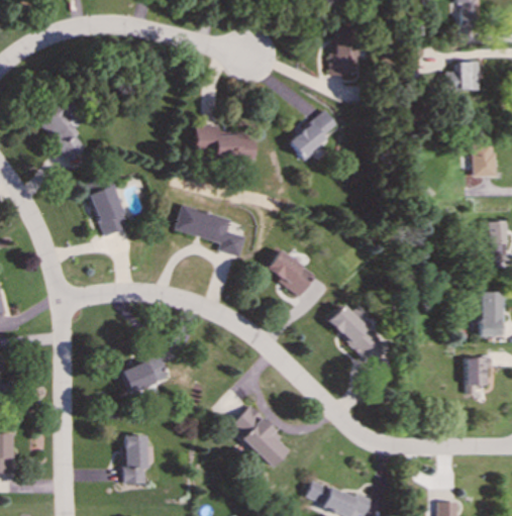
[(331,77),(357,77),(359,27),(332,27),(331,77)]
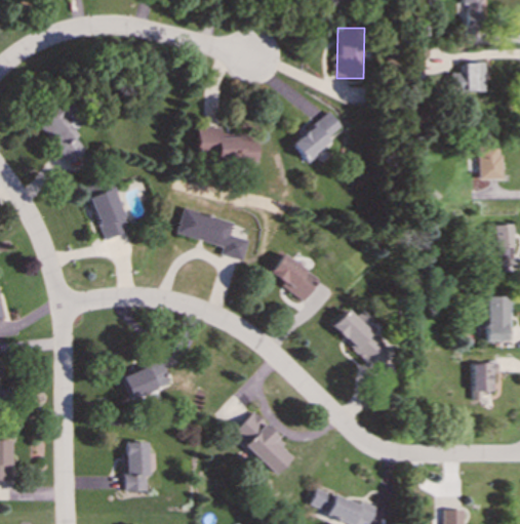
[(425,61),(412,61),(412,79),(426,78),(425,61)]
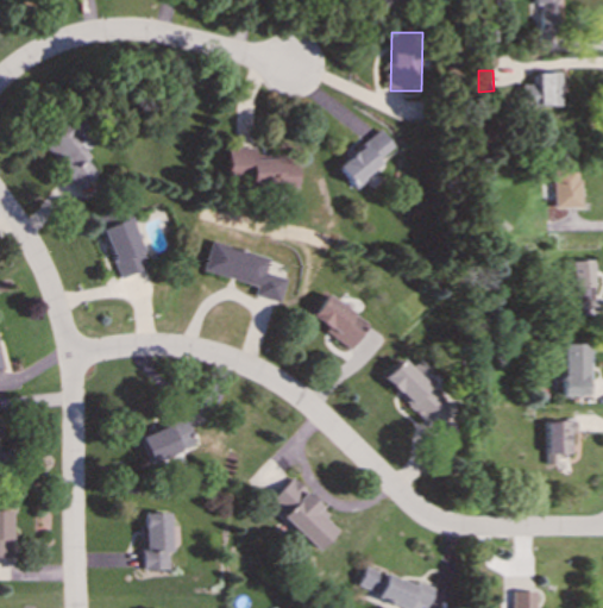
[(564,73),(539,73),(539,86),(525,85),(525,108),(563,110),(564,73)]
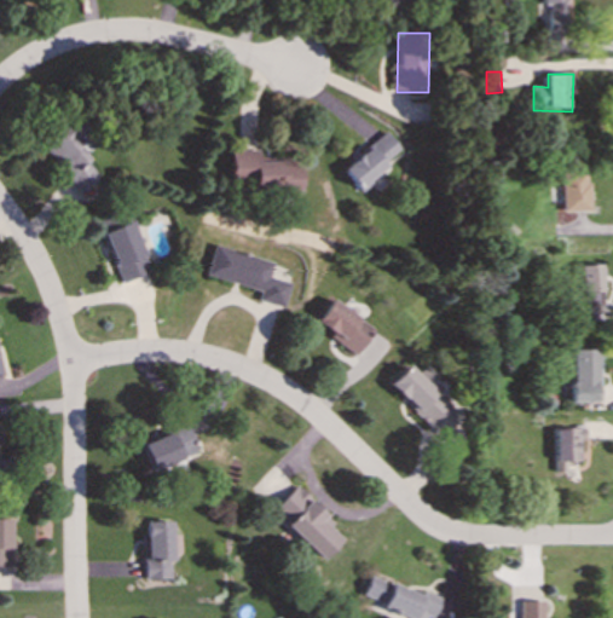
[(76,195),(103,183),(75,122),(48,134),(76,195)]
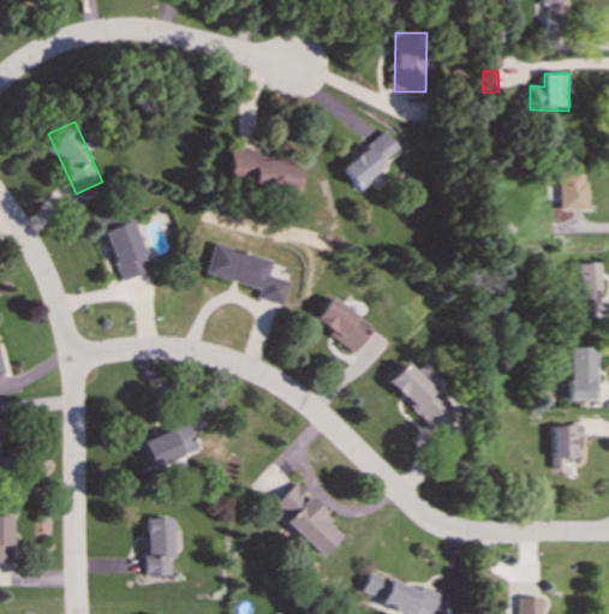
[(406,153),(390,132),(345,167),(360,188),(406,153)]
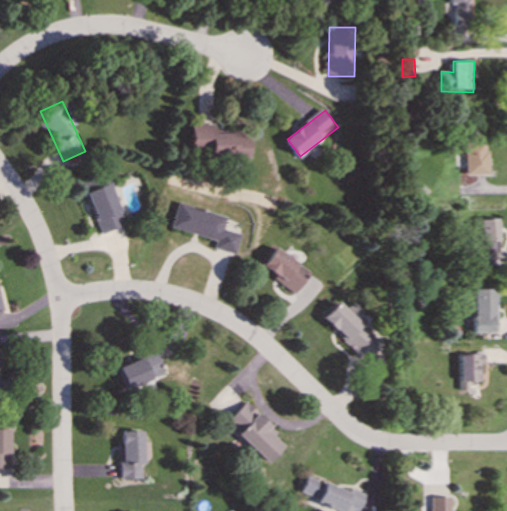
[(193,145),(212,145),(212,158),(252,158),(252,134),(217,134),(217,125),(193,125),(193,145)]
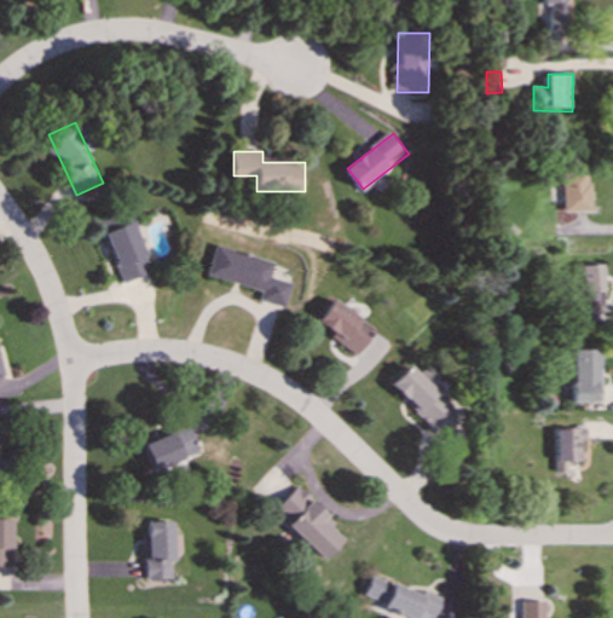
[(593,212),(594,173),(567,173),(566,211),(593,212)]
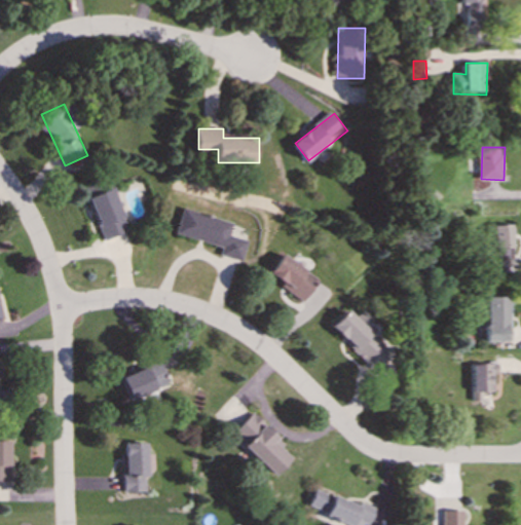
[(90,197),(108,240),(133,230),(115,188),(90,197)]
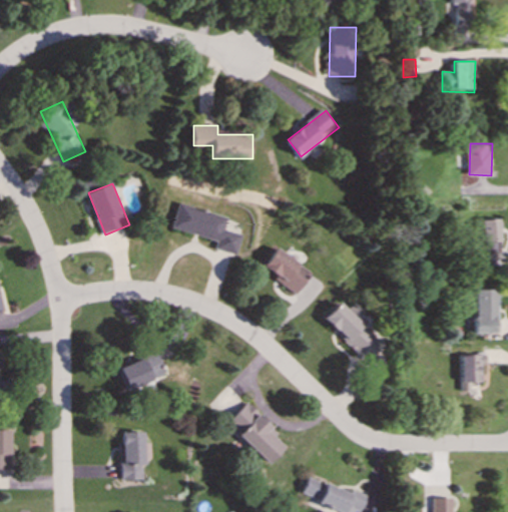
[(174,228),(221,240),(219,248),(241,254),(247,234),(229,229),(232,216),(181,202),(174,228)]
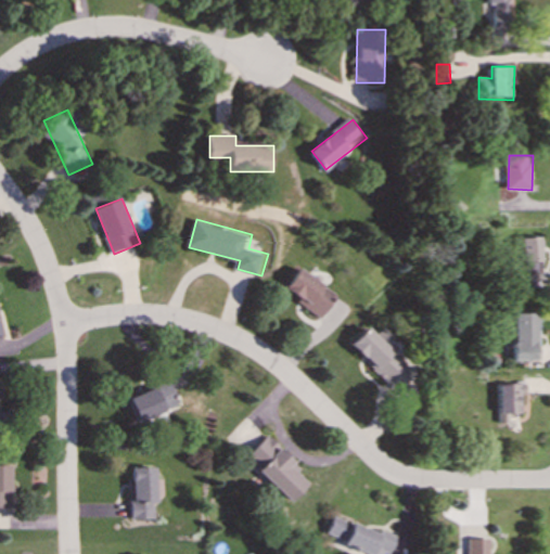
[(525,237),(525,262),(528,262),(528,281),(546,280),(545,236),(525,237)]
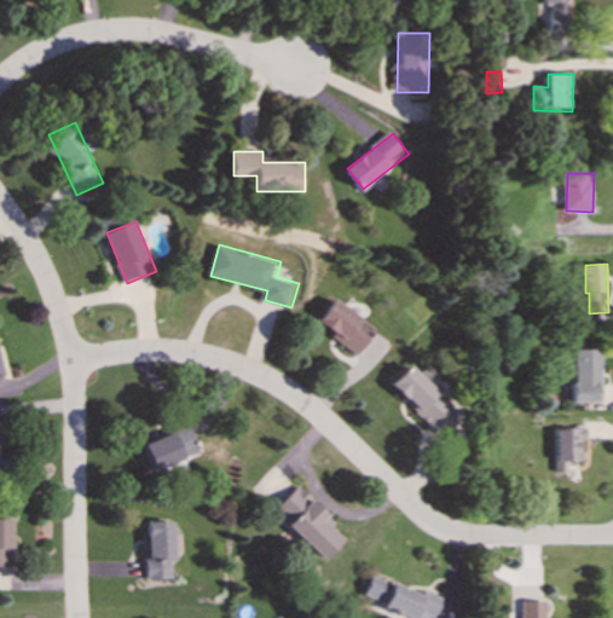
[(321,328),(365,352),(381,325),(335,301),(321,328)]
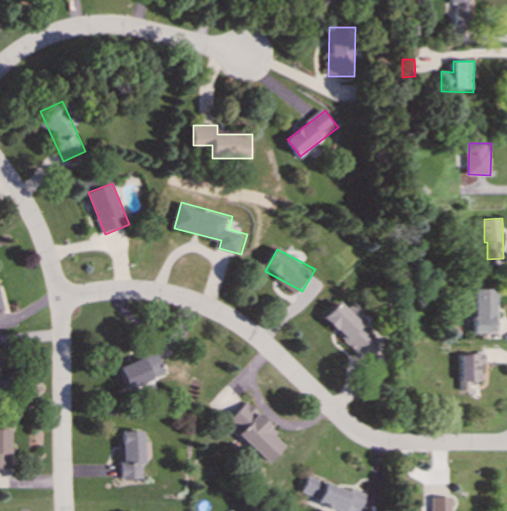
[(498,332),(498,289),(476,289),(476,332),(498,332)]
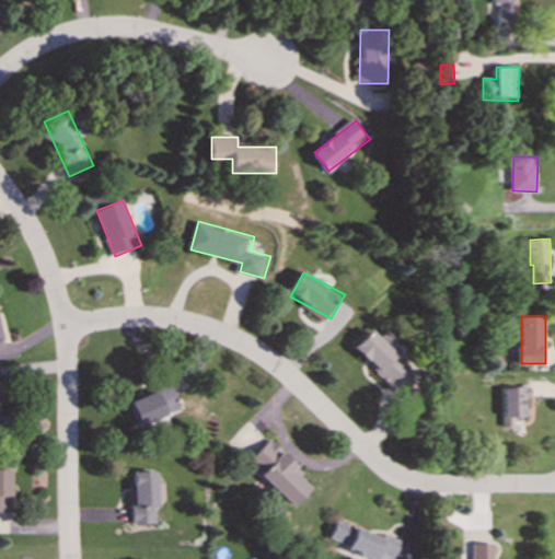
[(394,387),(413,369),(392,348),(400,340),(391,330),(383,338),(374,330),(356,348),(394,387)]
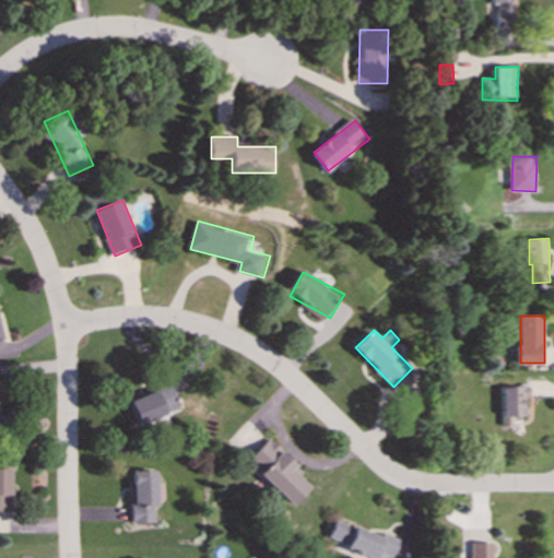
[(134,399),(144,425),(186,410),(176,383),(134,399)]
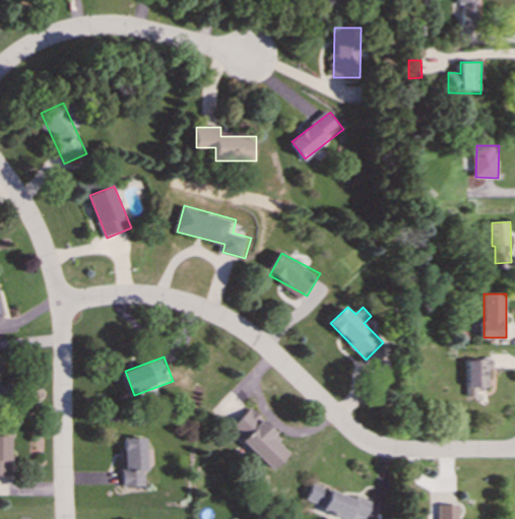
[(4,358),(0,358),(0,406),(11,406),(11,385),(5,385),(4,358)]
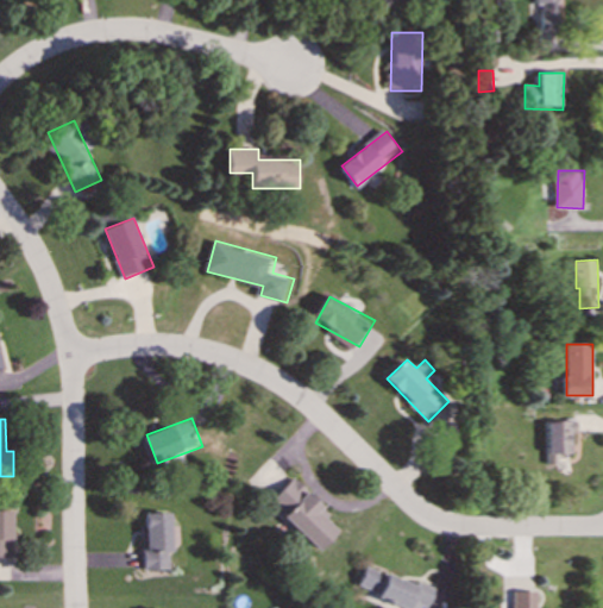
[(550,464),(560,464),(560,455),(576,455),(577,421),(550,421),(550,464)]
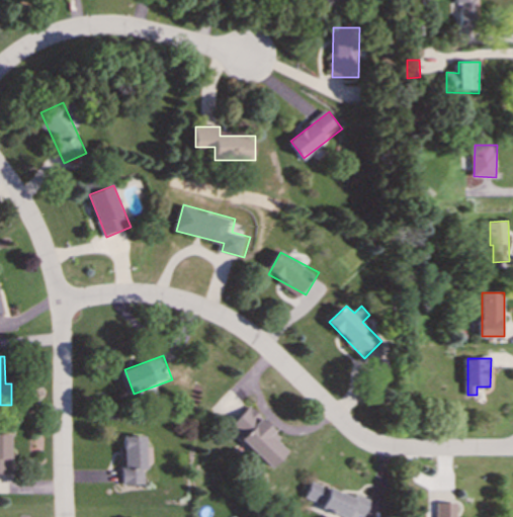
[(232,427),(271,468),(291,448),(252,408),(232,427)]
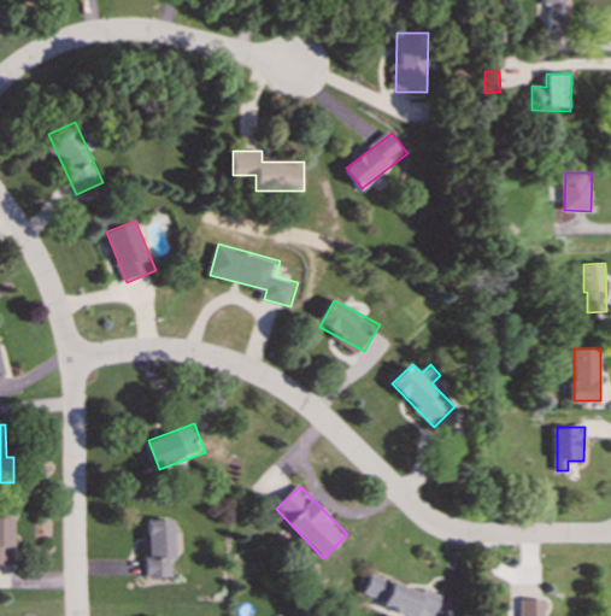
[(17,517),(0,517),(0,564),(18,564),(17,517)]
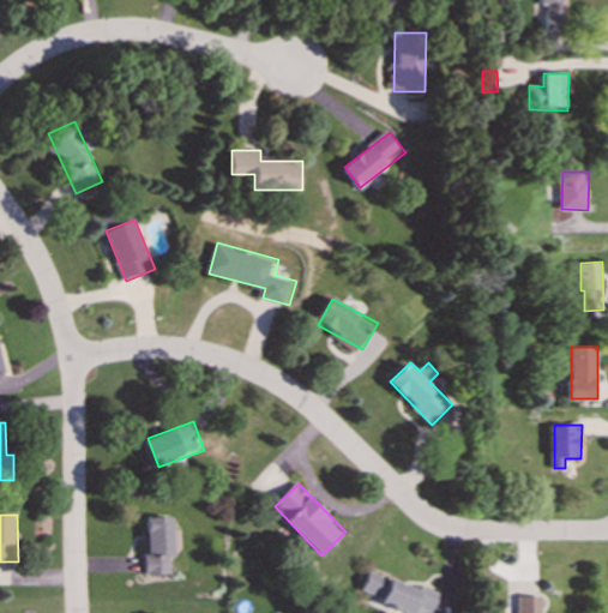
[(149,575),(175,575),(175,517),(148,517),(149,575)]
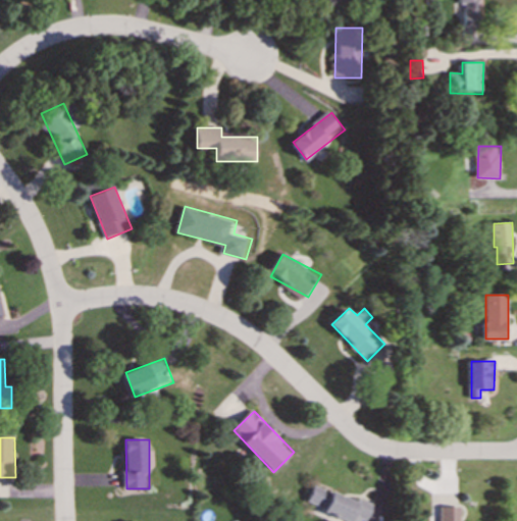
[(308,506),(352,520),(365,520),(372,504),(359,499),(358,501),(315,485),(308,506)]
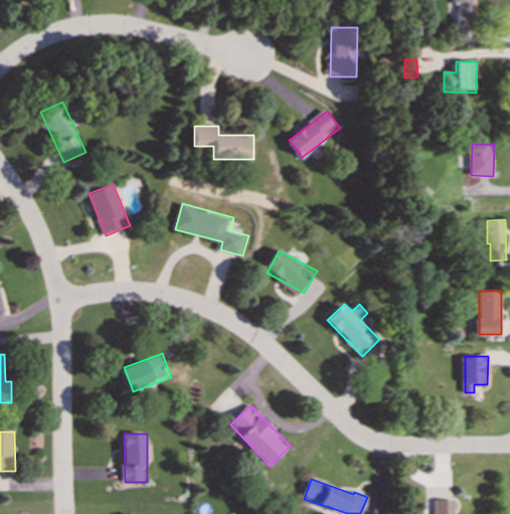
[(455,513),(455,500),(436,500),(436,513),(455,513)]
